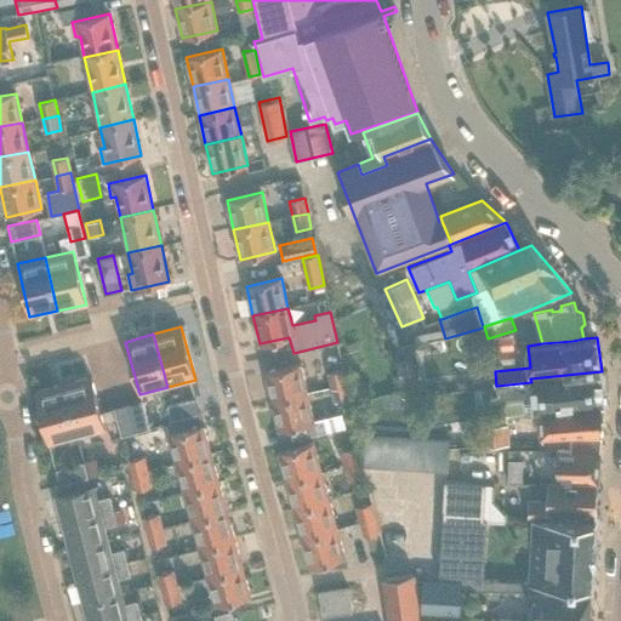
[(489,342),(491,364),(513,363),(512,340),(489,342)]
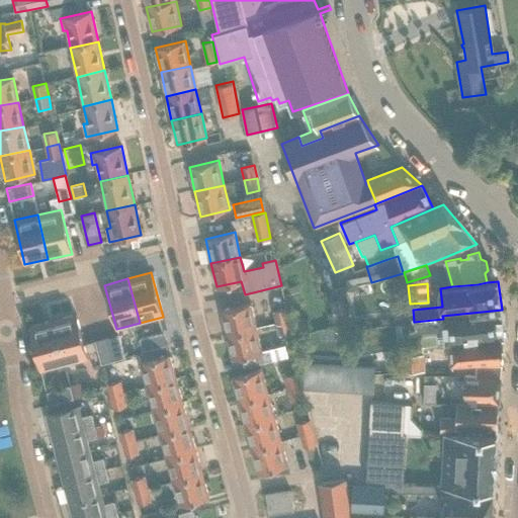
[(336,327),(349,324),(343,298),(330,301),(336,327)]
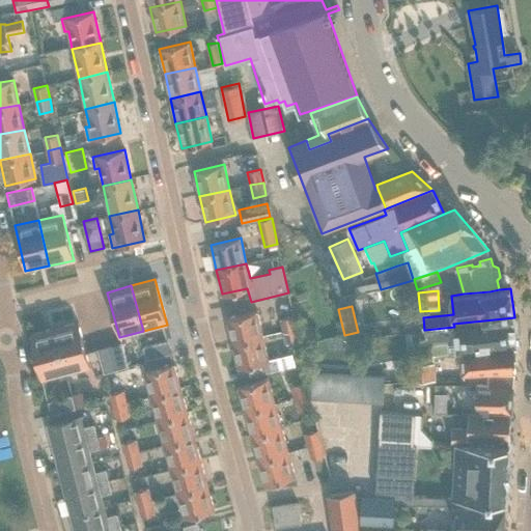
[(263,336),(257,311),(227,318),(232,343),(263,336)]
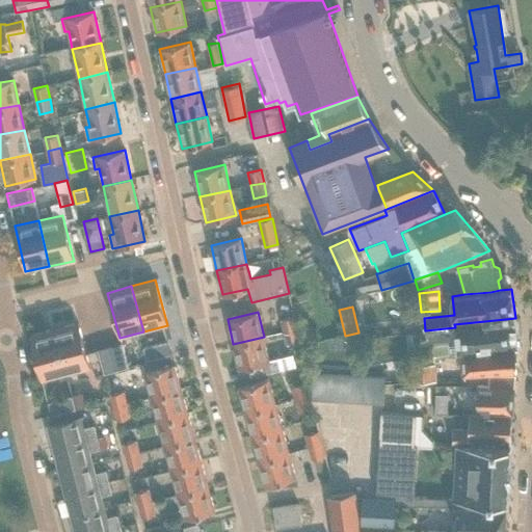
[(285,333),(297,329),(294,317),(282,320),(285,333)]
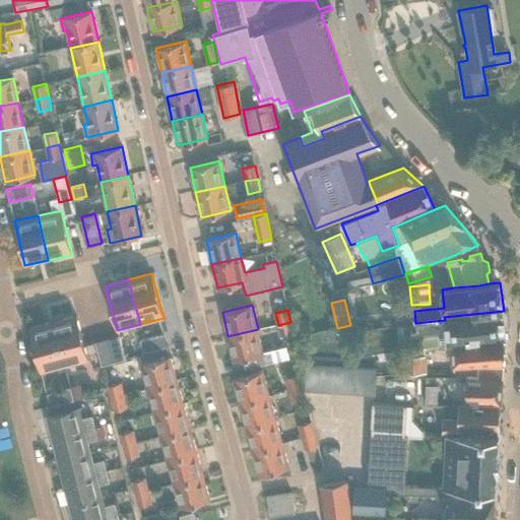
[(424,336),(425,346),(505,337),(504,311),(444,317),(445,320),(446,334),(424,336)]
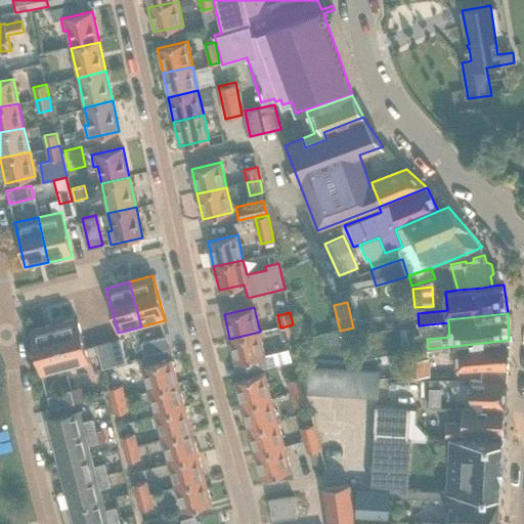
[(77,318),(53,324),(64,369),(89,363),(77,318)]
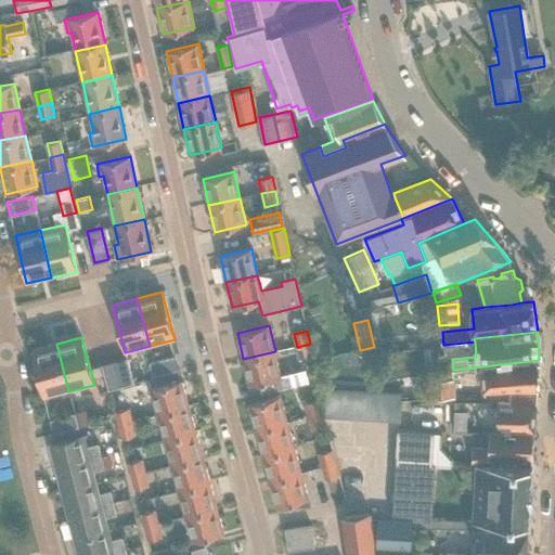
[(43,398),(68,391),(56,344),(31,350),(43,398)]
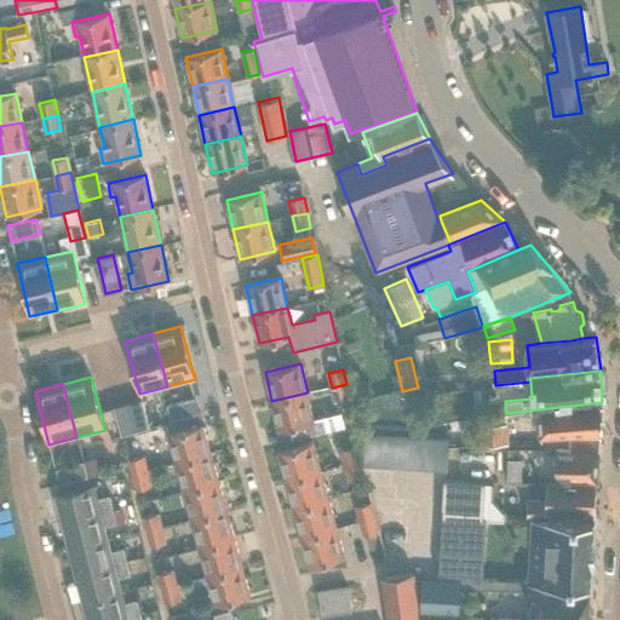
[(334,402),(350,399),(346,384),(332,388),(334,402)]
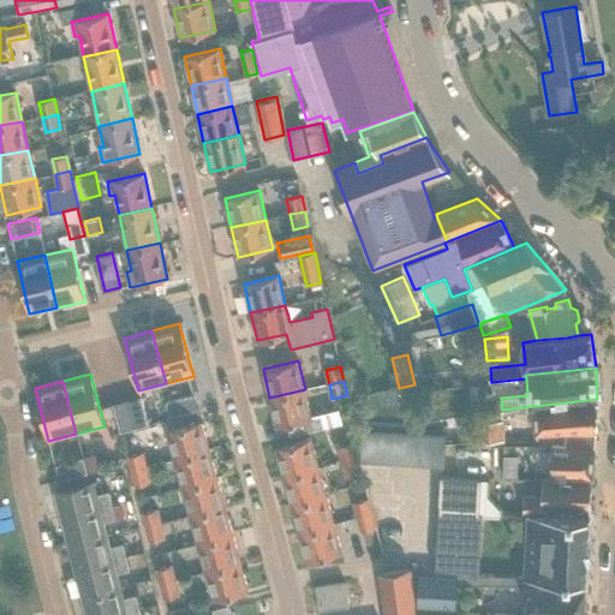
[(342,424),(339,411),(311,417),(305,389),(269,398),(276,427),(287,424),(290,436),(342,424)]
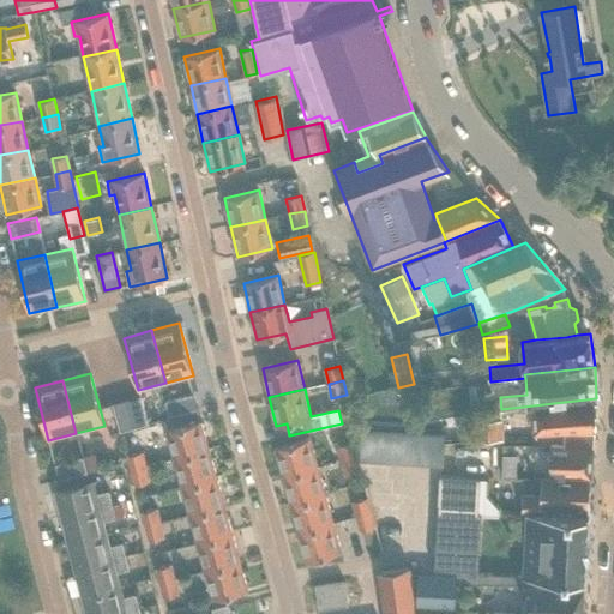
[(193,393),(164,401),(169,416),(197,408),(193,393)]
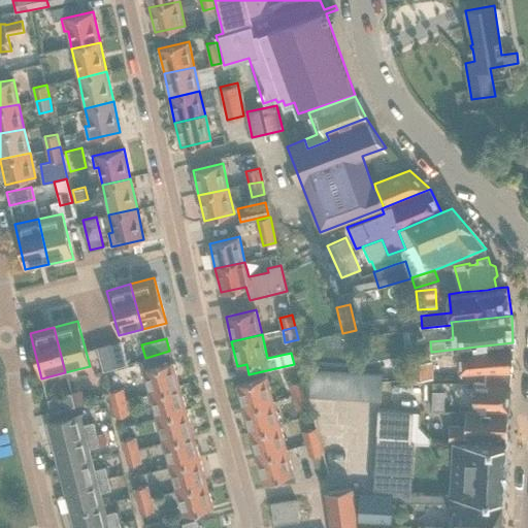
[(120,339),(96,347),(103,370),(127,363),(120,339)]
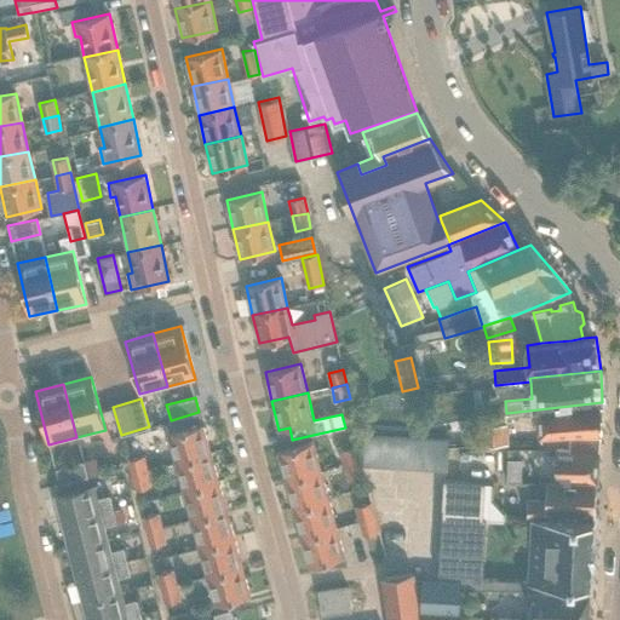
[(539,411),(539,429),(540,437),(601,435),(602,403),(539,411)]
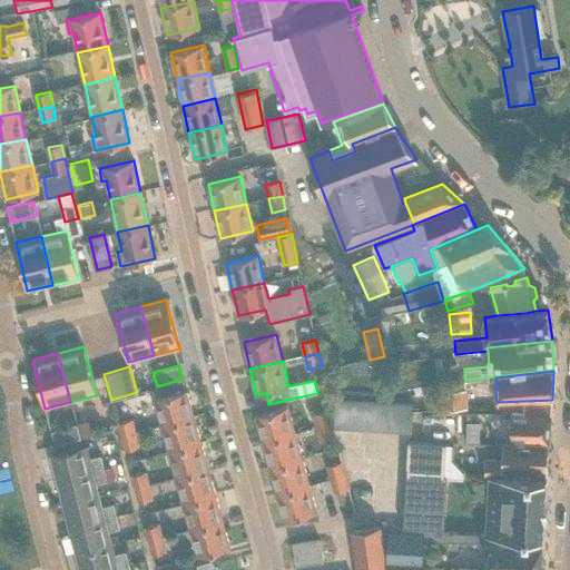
[(464,381),(462,381),(462,389),(462,390),(467,390),(468,391),(473,390),(472,380),(464,381)]
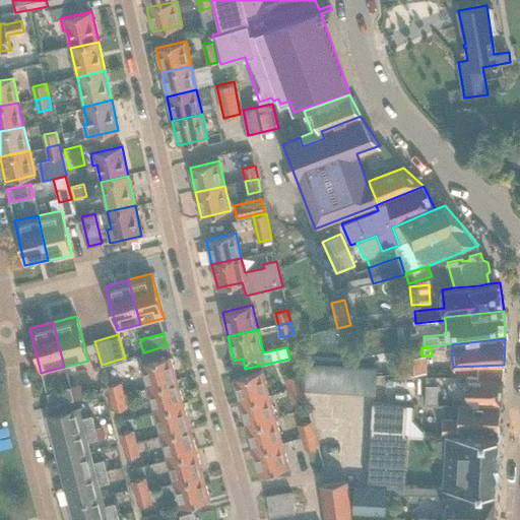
[(131,382),(134,393),(147,389),(147,388),(177,380),(171,355),(141,364),(145,379),(131,382)]
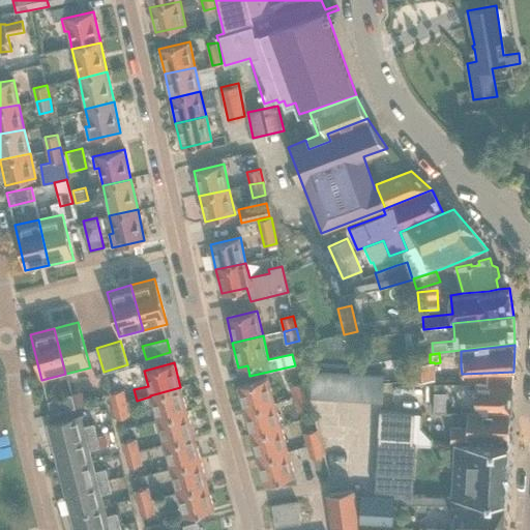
[(430,362),(414,364),(414,380),(415,381),(436,380),(435,363),(434,362),(430,362)]
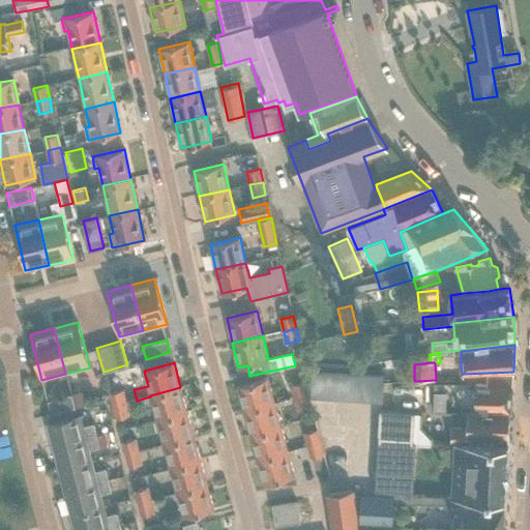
[(383,401),(383,382),(384,377),(303,372),(310,395),(383,401)]
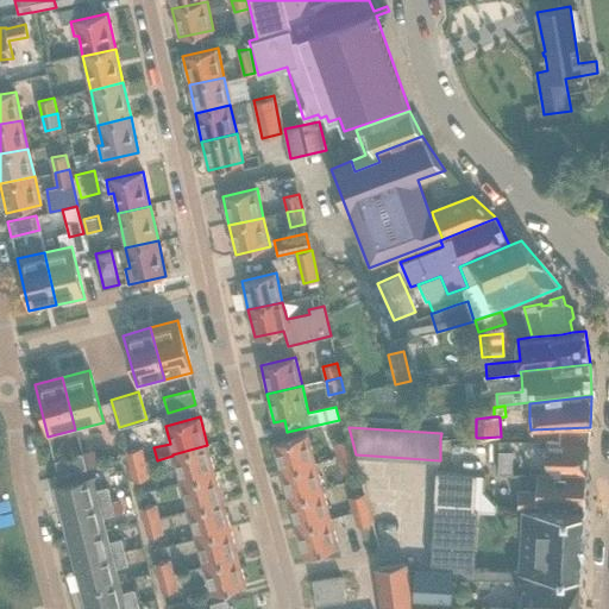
[(559,443),(547,443),(546,472),(586,475),(590,433),(560,433),(559,443)]
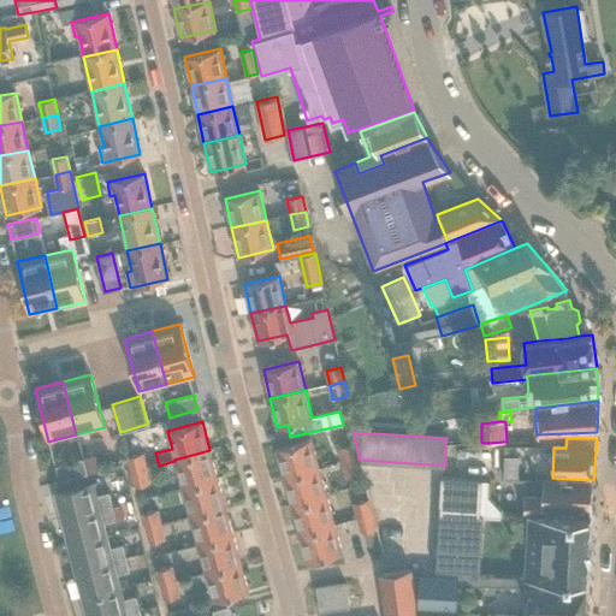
[(284,478),(319,468),(312,439),(277,449),(284,478)]
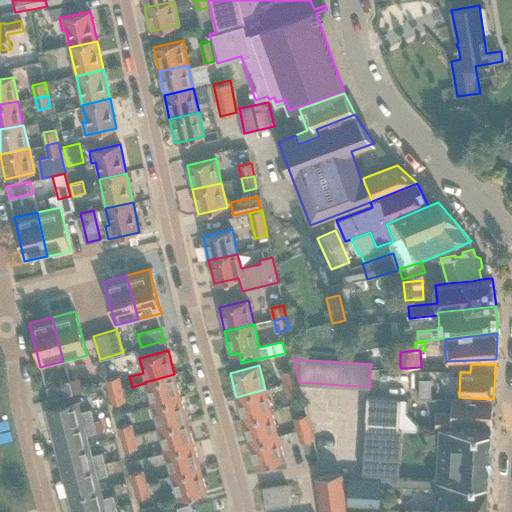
[(297,380),(294,368),(282,371),(285,383),(297,380)]
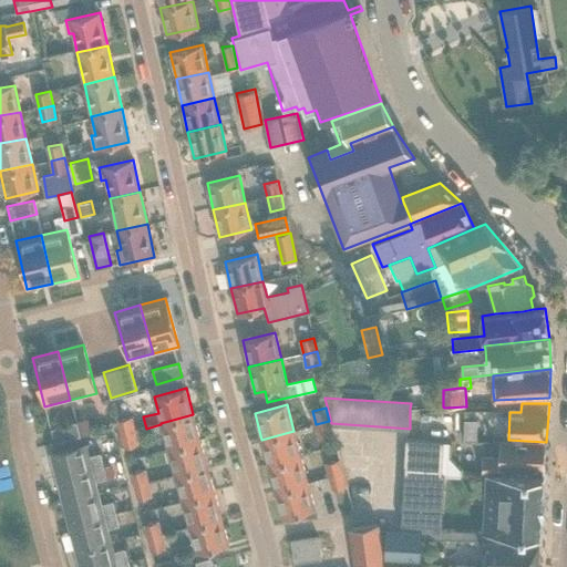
[(161,423),(161,424),(168,449),(200,441),(193,414),(161,423)]
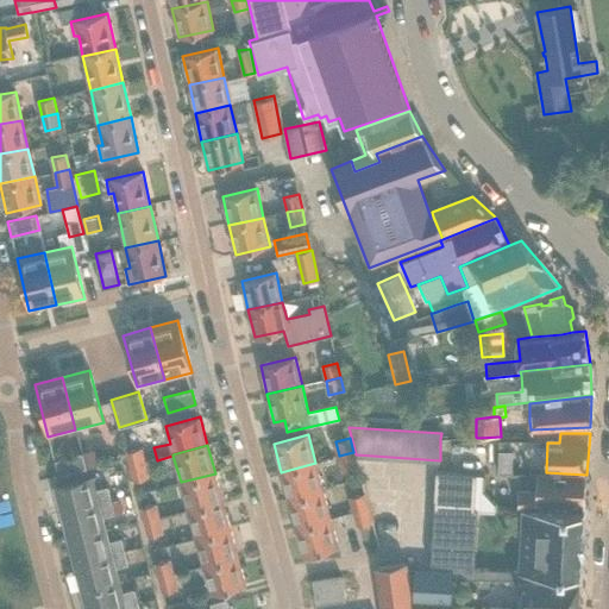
[(96,449),(82,453),(82,454),(86,468),(100,464),(96,449)]
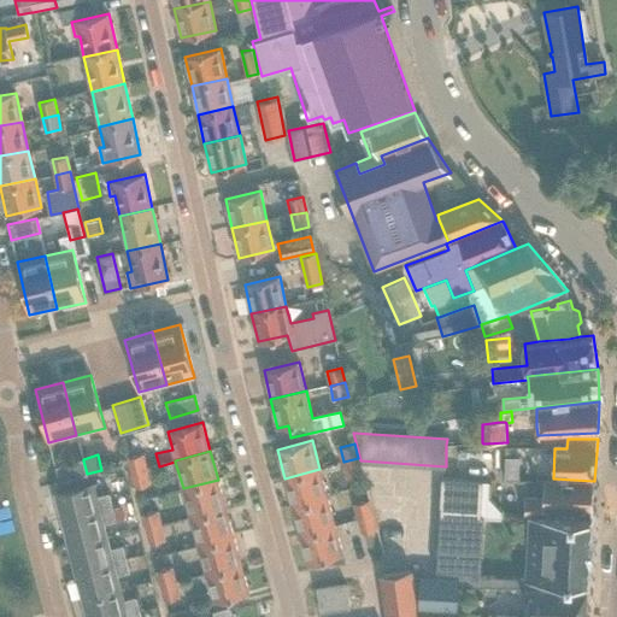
[(131,472),(147,469),(144,454),(128,458),(131,472)]
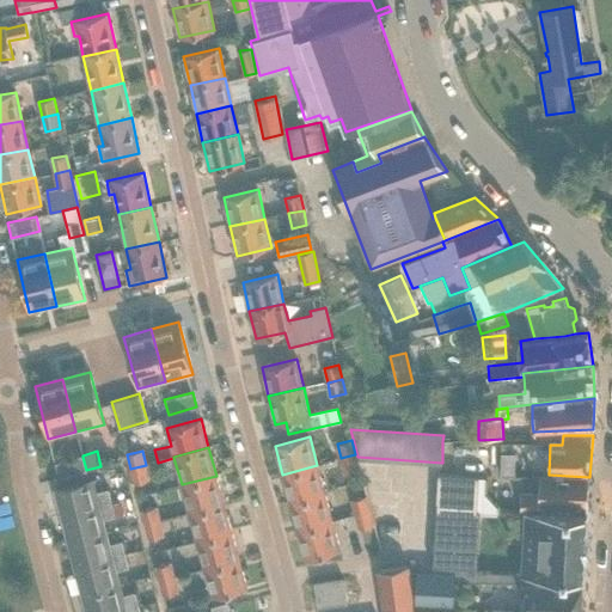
[(341,458),(344,473),(360,469),(355,454),(341,458)]
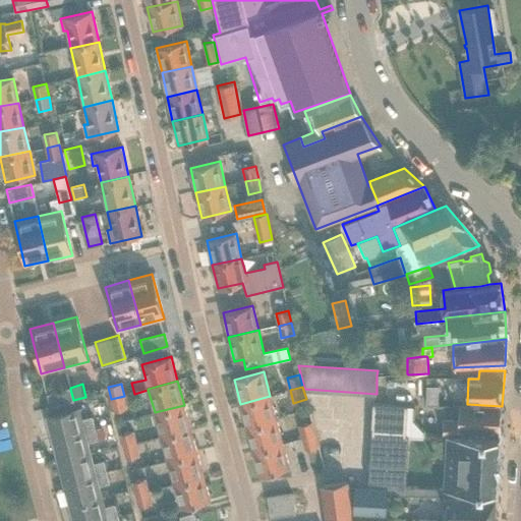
[(427,387),(426,405),(439,406),(439,387),(427,387)]
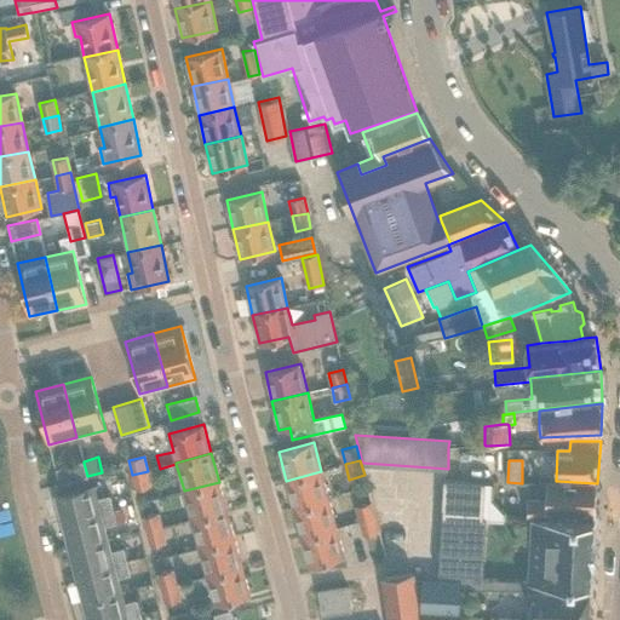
[(84,463),(57,469),(61,483),(87,476),(84,463)]
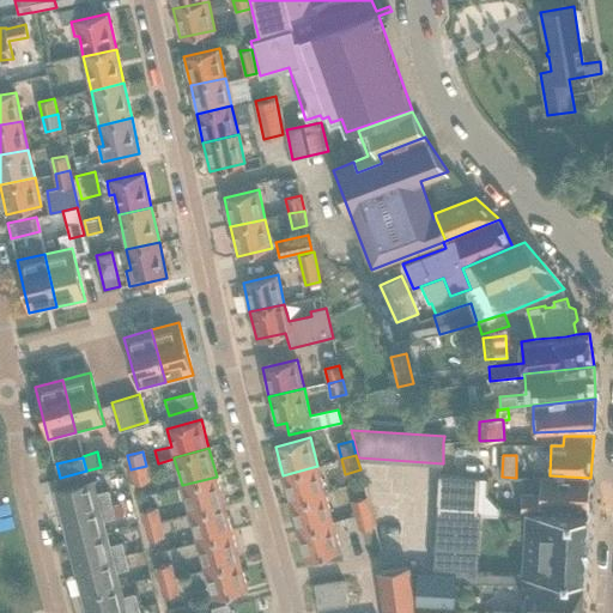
[(150,480),(146,466),(131,469),(134,485),(150,480)]
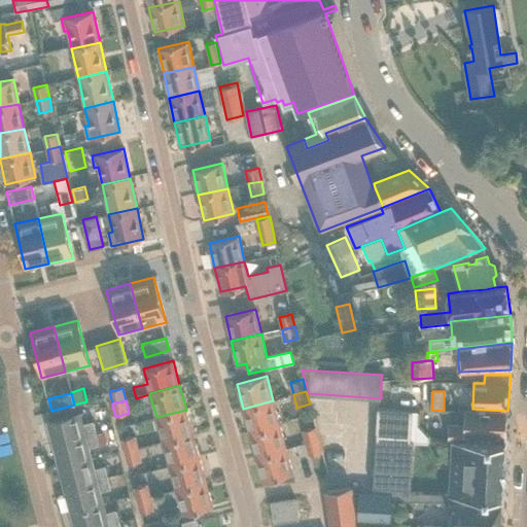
[(243,409),(249,432),(279,424),(273,400),(243,409)]
